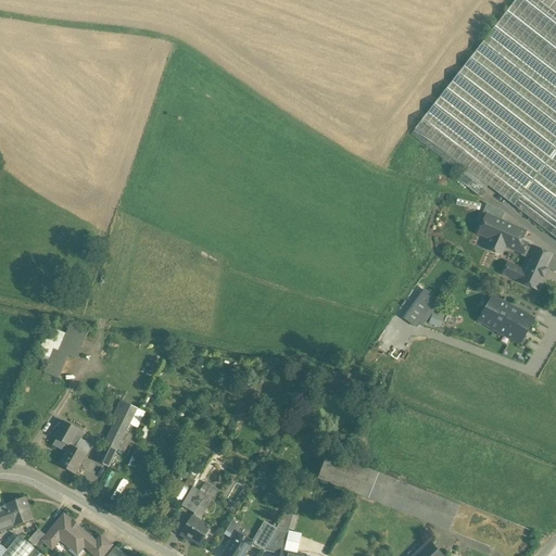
[(555,0),(515,0),(409,136),(462,176),(458,180),(479,197),(488,186),(550,234),(555,238),(555,0)]
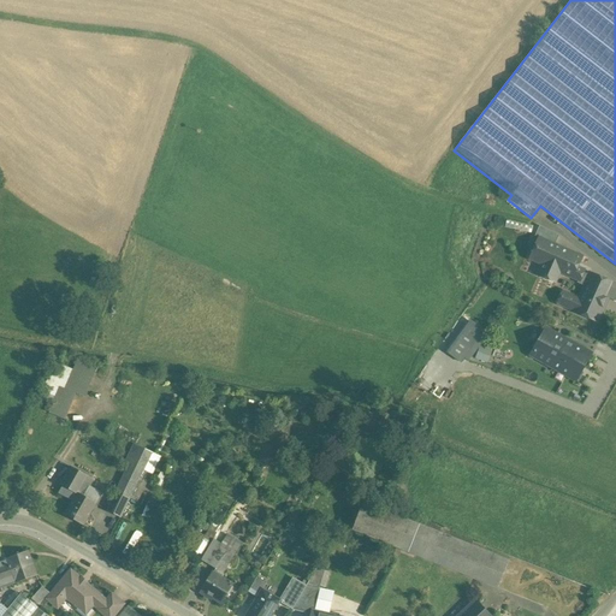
[(560,235),(539,226),(534,236),(539,238),(539,237),(555,244),(560,235)]
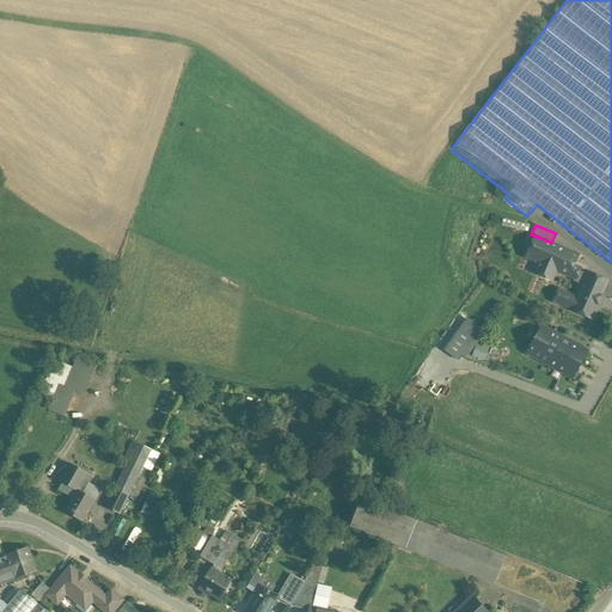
[(551,243),(536,236),(536,237),(526,258),(538,263),(533,274),(552,281),(556,271),(574,280),(575,280),(580,271),(581,269),(574,265),(579,255),(551,243)]
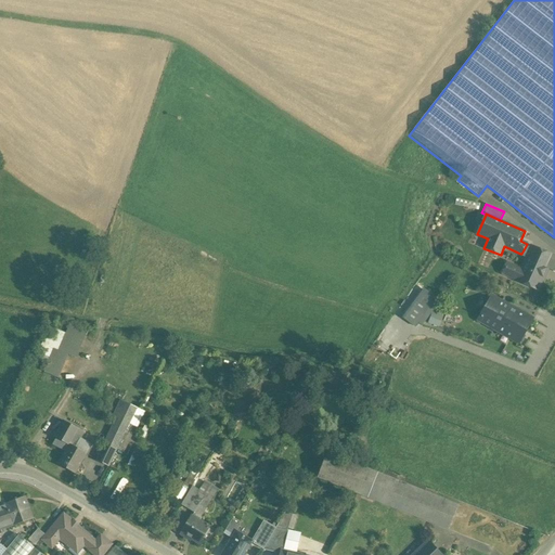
[(554,256),(531,246),(530,248),(526,258),(521,269),(512,265),(507,276),(516,281),(539,291),(549,268),(554,256)]
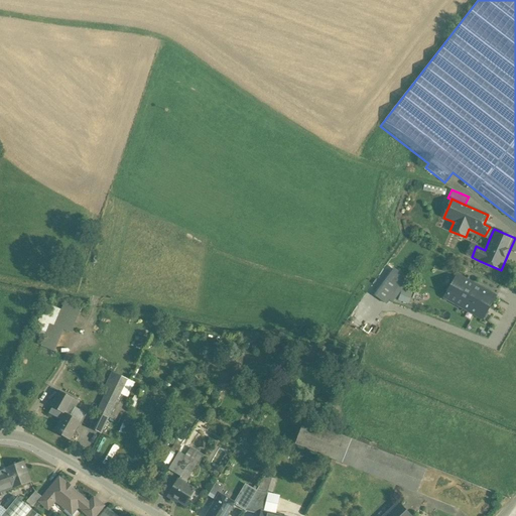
[(493,231),(489,229),(485,236),(484,236),(484,237),(489,240),(493,231)]
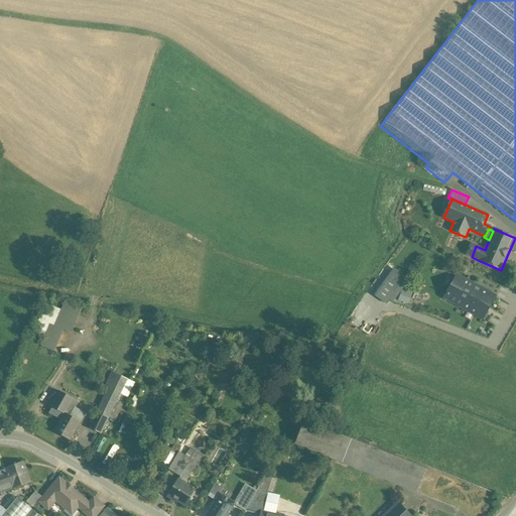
[(417,259),(410,254),(406,261),(412,265),(417,259)]
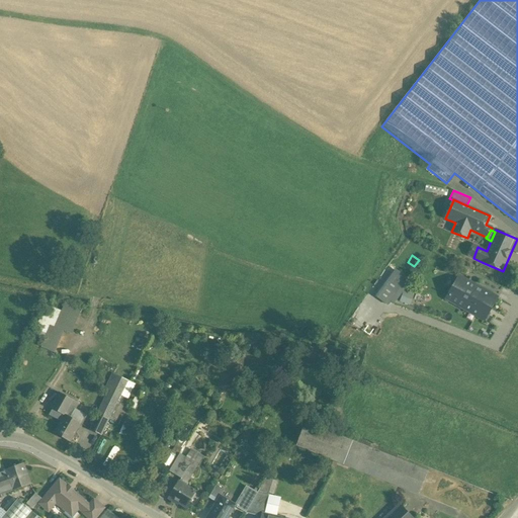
[(394,271),(384,285),(396,293),(406,280),(394,271)]
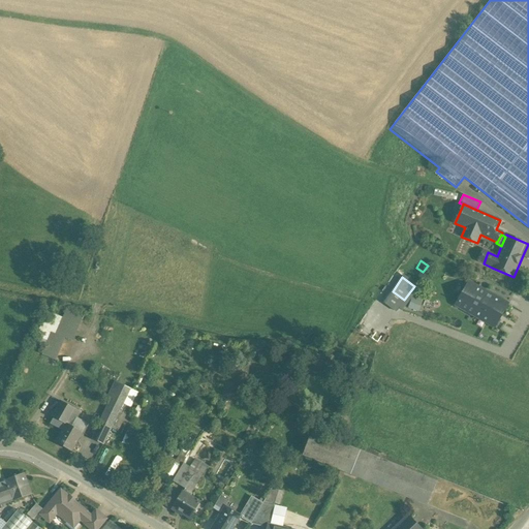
[(507,304),(469,282),(456,305),(494,327),(507,305),(507,304)]
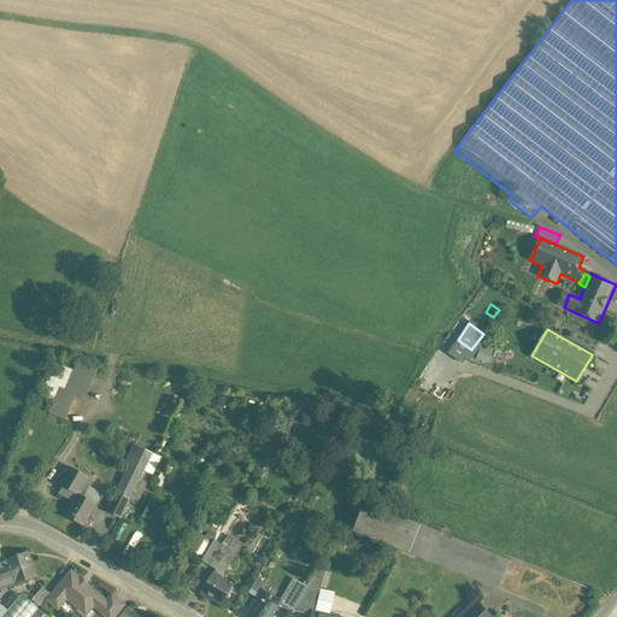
[(488,363),(493,350),(481,345),(476,358),(488,363)]
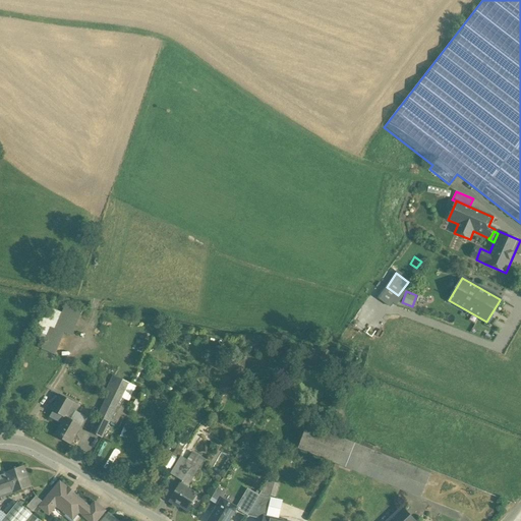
[(40,322),(33,337),(44,342),(41,349),(54,355),(64,333),(40,322)]
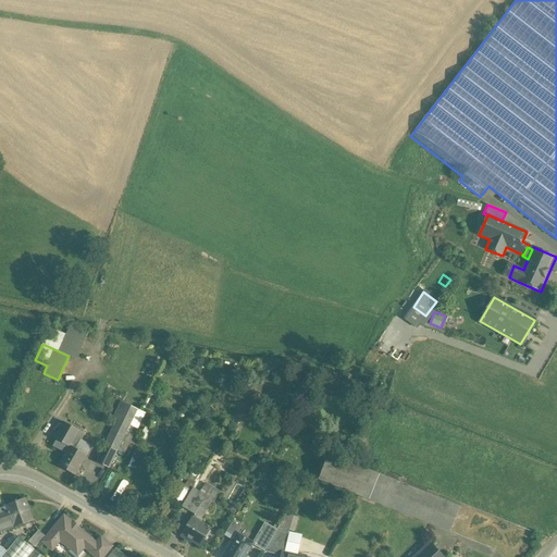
[(84,434),(64,422),(54,438),(57,440),(53,446),(65,453),(59,466),(75,475),(90,448),(79,442),(84,434)]
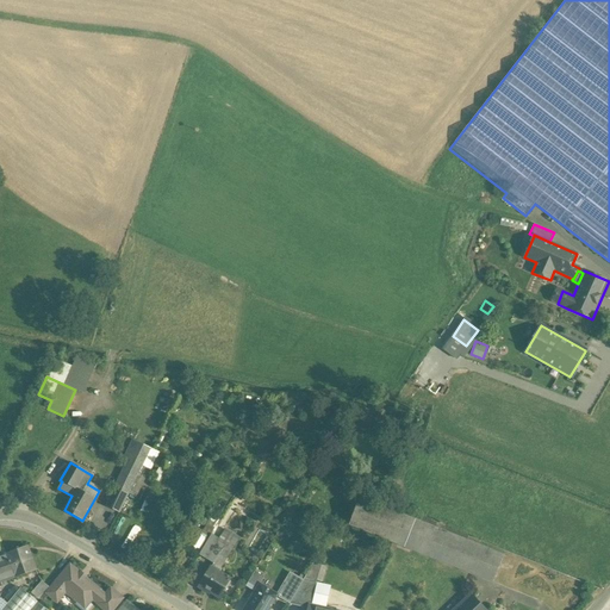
[(143,466),(129,493),(136,497),(150,470),(143,466)]
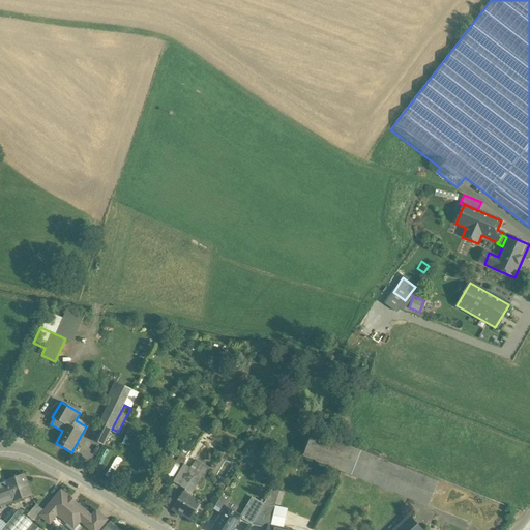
[(99,423),(91,440),(104,445),(112,429),(99,423)]
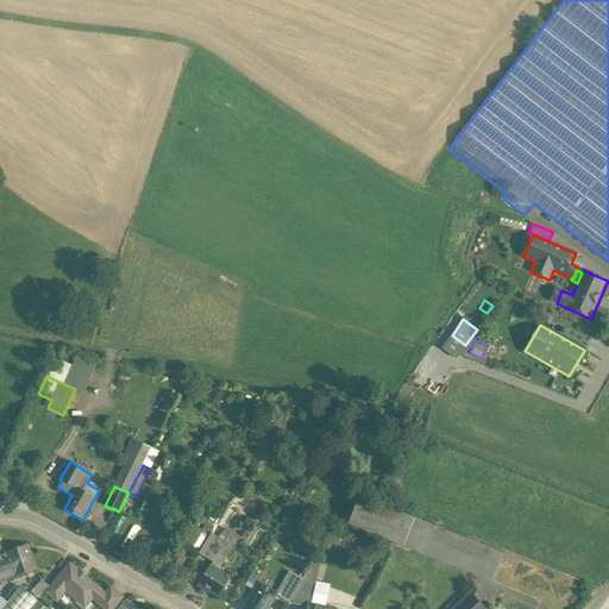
[(415,521),(359,498),(350,522),(405,545),(415,521)]
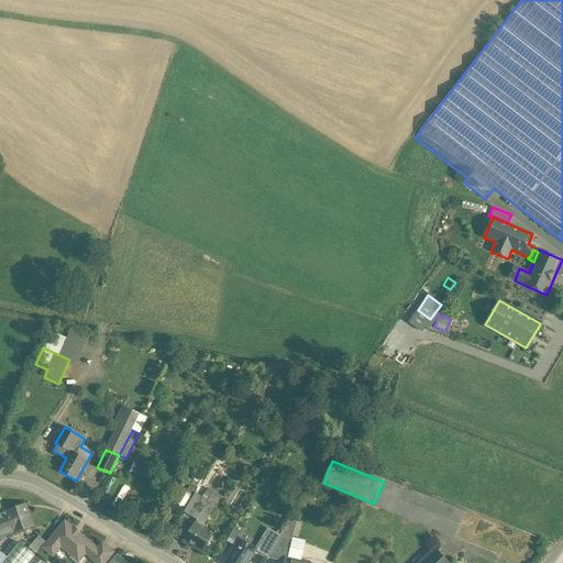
[(441,505),(384,482),(374,504),(432,527),(441,505)]
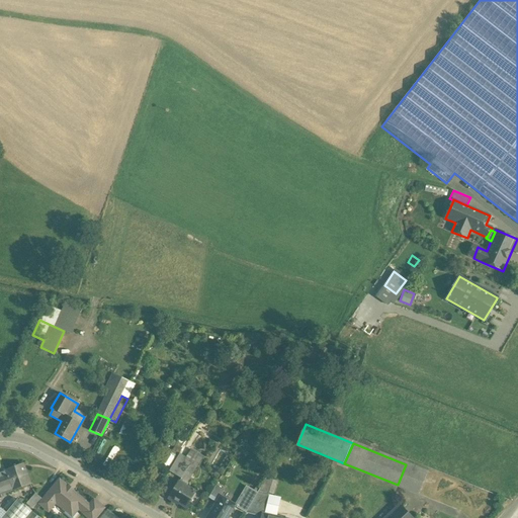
[(158,461),(169,468),(177,454),(166,448),(158,461)]
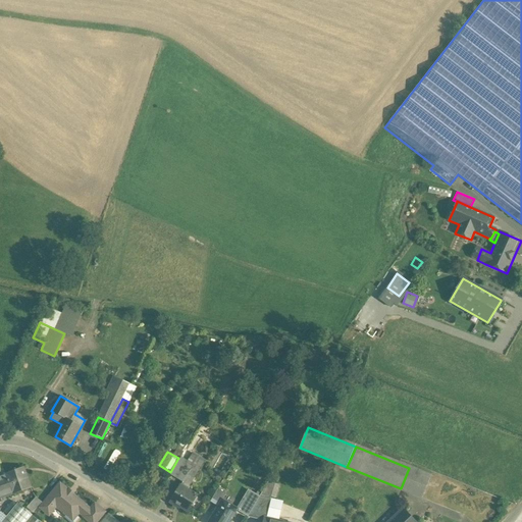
[(187,452),(183,458),(188,461),(187,464),(192,467),(198,471),(204,462),(187,452)]
